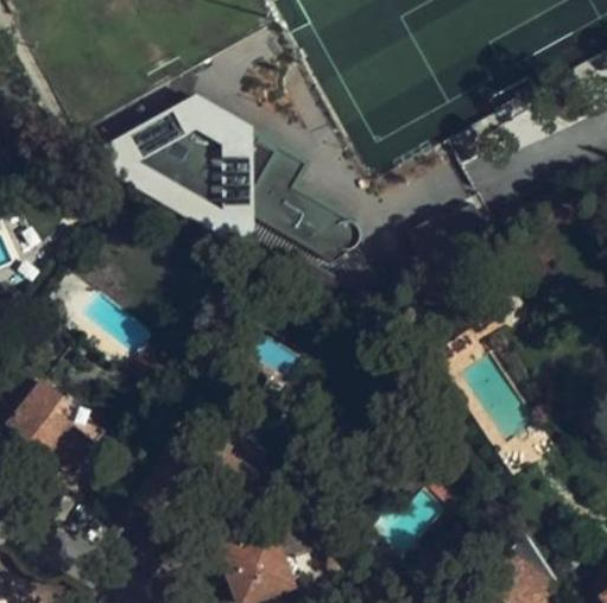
[(336,256),(359,220),(298,183),(309,164),(196,93),(82,157),(232,240),(251,207),(280,223),(277,230),(299,245),(304,237),(336,256)]
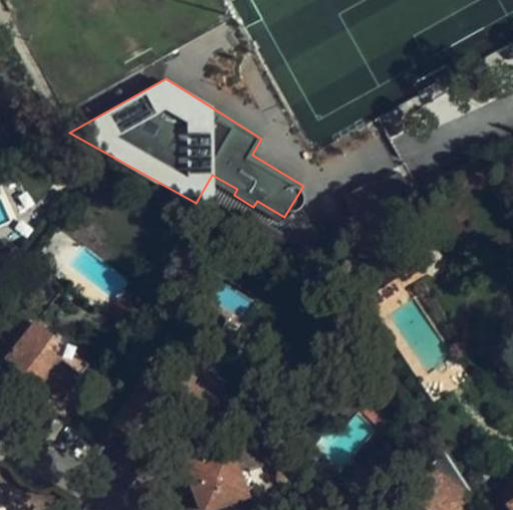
[(15,377),(26,387),(33,376),(45,386),(62,399),(89,362),(33,319),(5,355),(22,367),(15,377)]
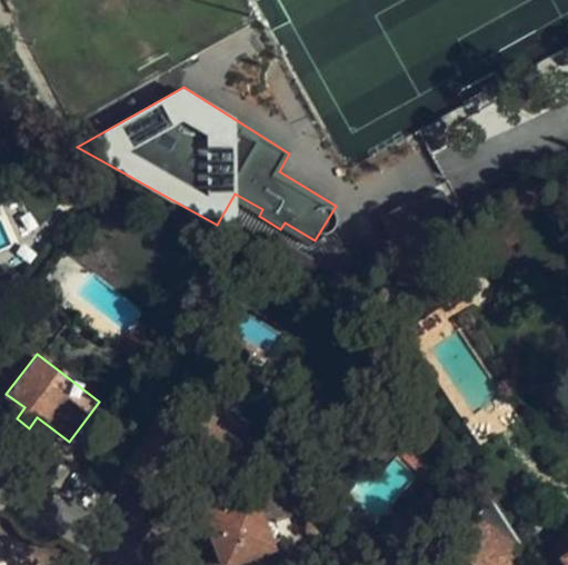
[(37,417),(29,428),(41,438),(50,427),(37,417)]
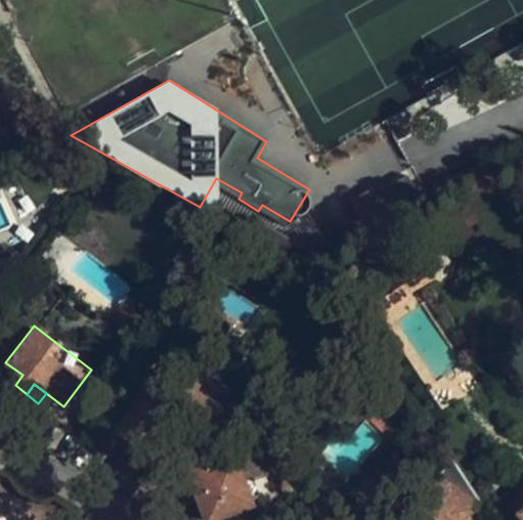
[(162,408),(156,417),(160,420),(166,412),(162,408)]
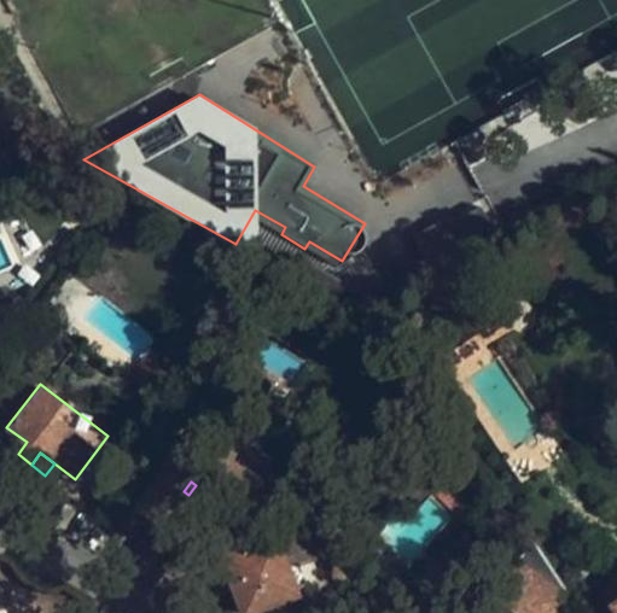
[(531,485),(519,492),(525,503),(537,496),(531,485)]
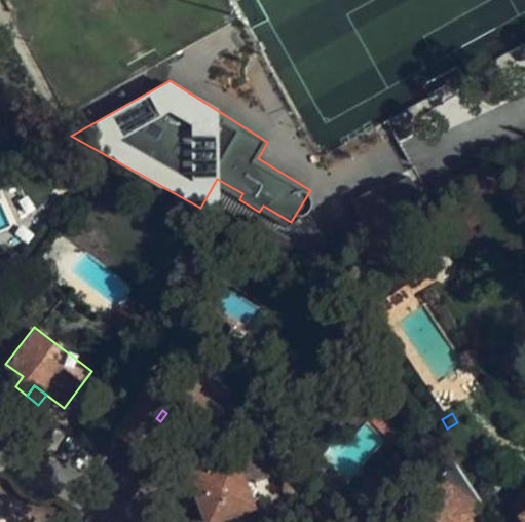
[(269,473),(258,445),(191,472),(210,519),(252,502),(244,483),(269,473)]
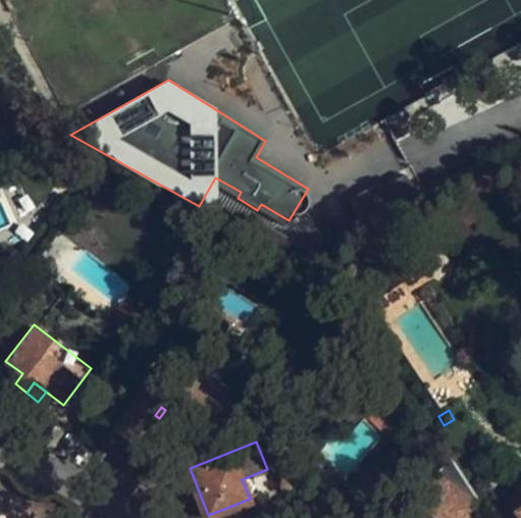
[(467,517),(483,497),(451,448),(419,493),(456,517),(467,517)]
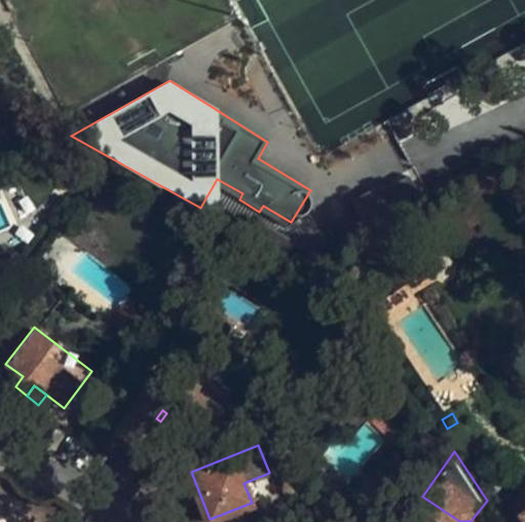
[(524,483),(510,492),(521,511),(524,509),(524,483)]
